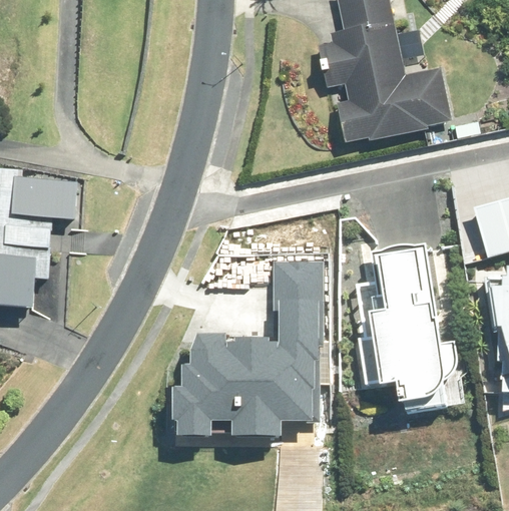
[(337,107),(344,143),(451,121),(440,68),(404,75),(388,0),(336,0),(343,31),(329,34),(331,43),(315,46),(324,89),(345,84),(349,104),(337,107)]
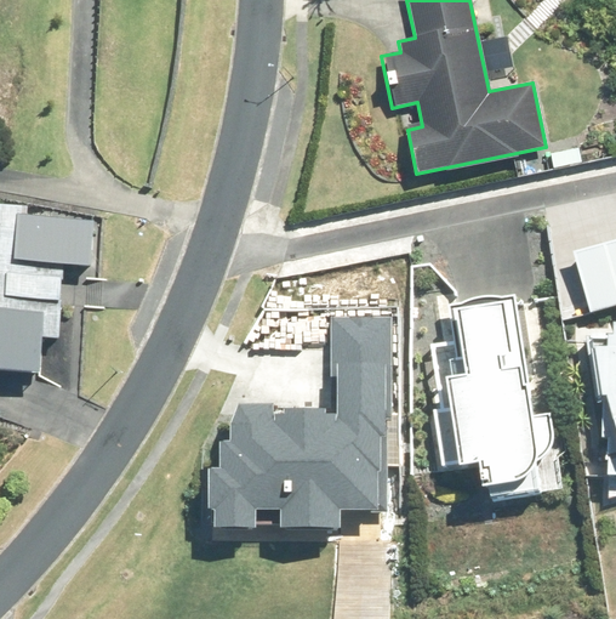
[(0,367),(39,370),(40,335),(57,336),(60,263),(87,263),(91,220),(27,215),(28,205),(0,203),(0,367)]
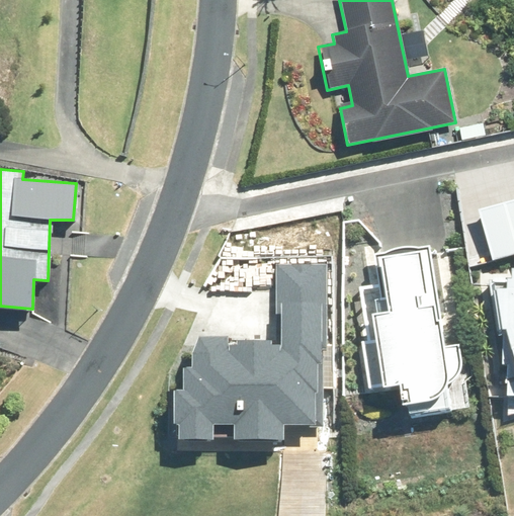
[(513,198),(478,208),(492,256),(513,249),(513,198)]
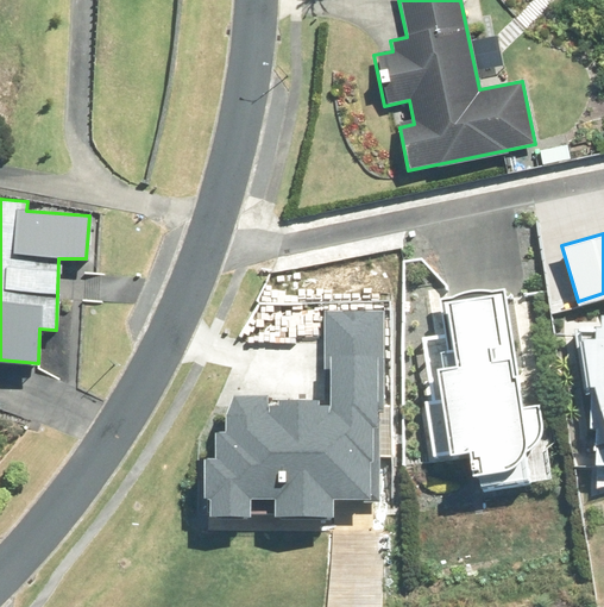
[(429,399),(423,399),(432,455),(451,451),(452,458),(470,455),(476,479),(509,474),(517,469),(523,464),(527,457),(529,449),(536,443),(539,437),(540,431),(535,402),(523,405),(520,385),(518,385),(504,286),(438,296),(444,332),(420,336),(429,399)]
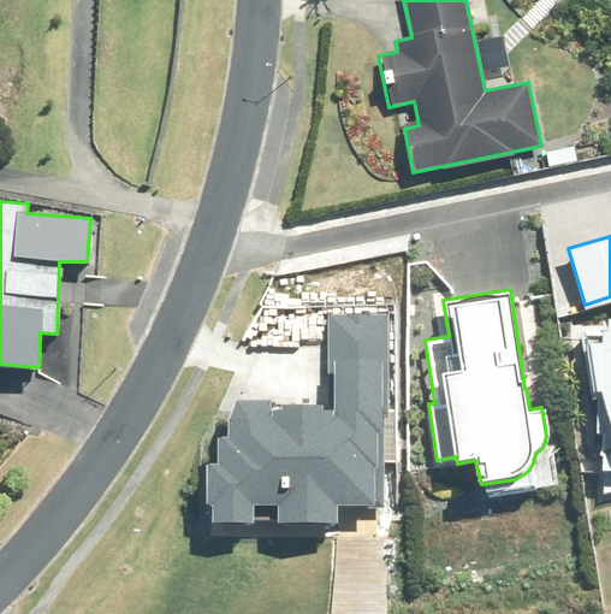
[(387,511),(385,310),(327,311),(328,409),(230,409),(231,443),(201,444),(202,535),(338,532),(338,511),(387,511)]
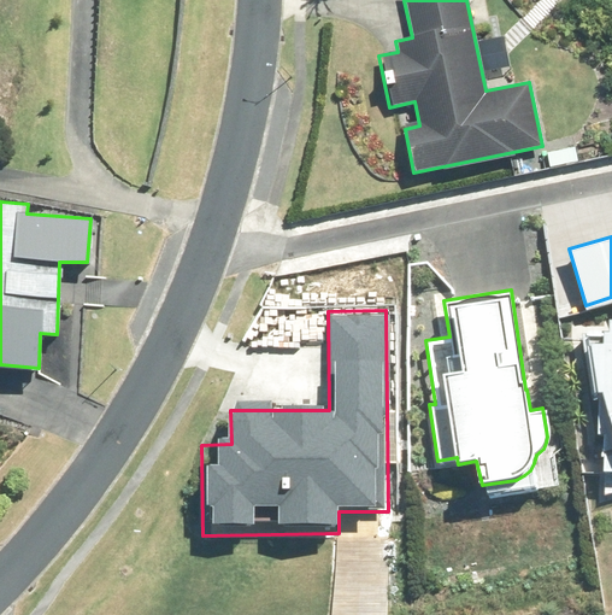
[(598,433),(602,434),(601,457),(611,456),(611,328),(582,331),(592,397),(598,398),(598,433)]
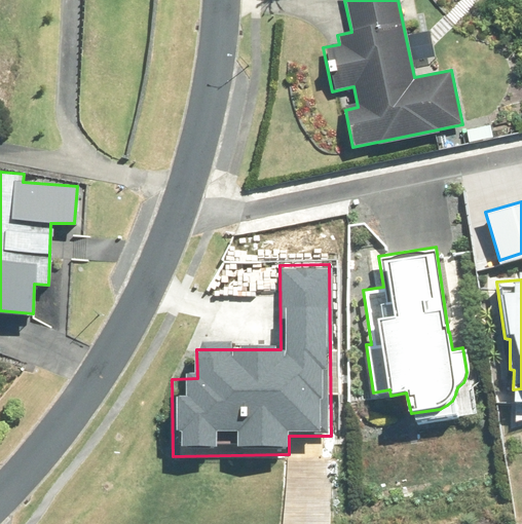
All buildings are outlined.
